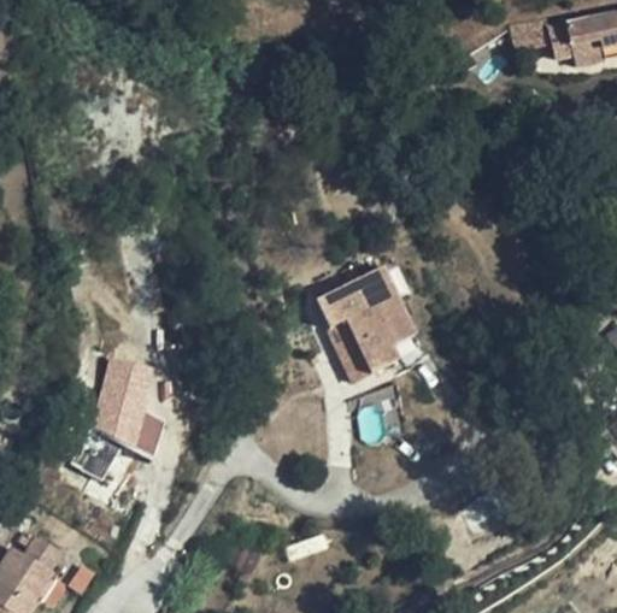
[(616,7),(548,23),(556,57),(574,52),(576,64),(605,57),(603,46),(616,42),(616,7)]
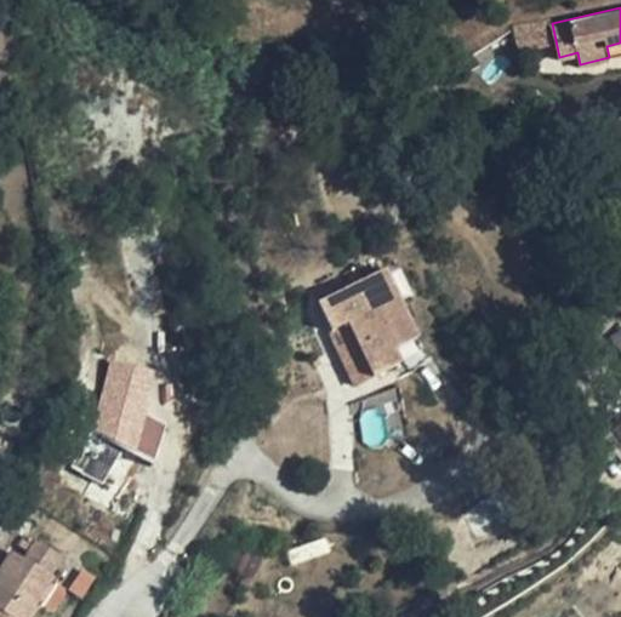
[(620,53),(620,43),(607,46),(609,57),(620,53)]
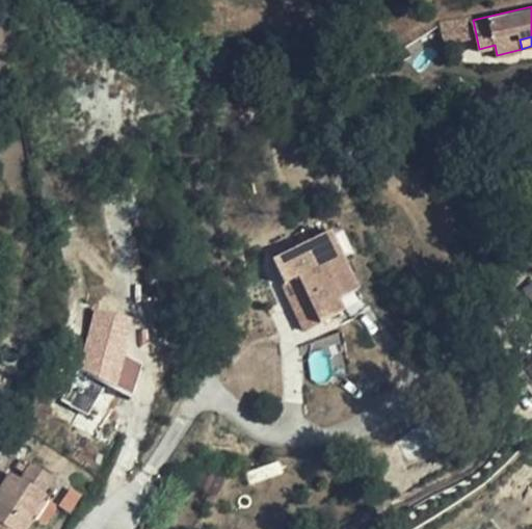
[(360,288),(331,231),(274,258),(286,282),(298,276),(321,322),(344,311),(339,299),(360,288)]
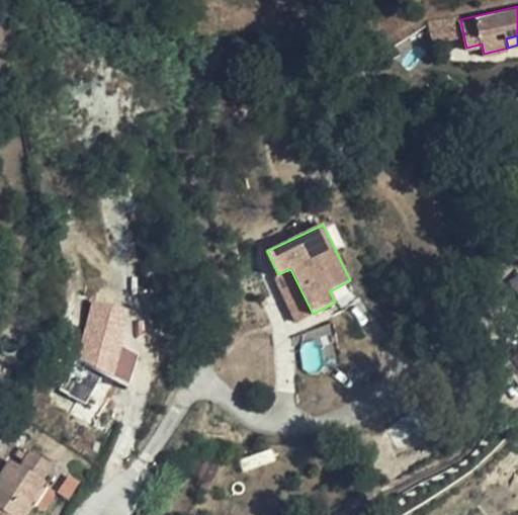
[(313,314),(290,269),(278,274),(299,321),(313,314)]
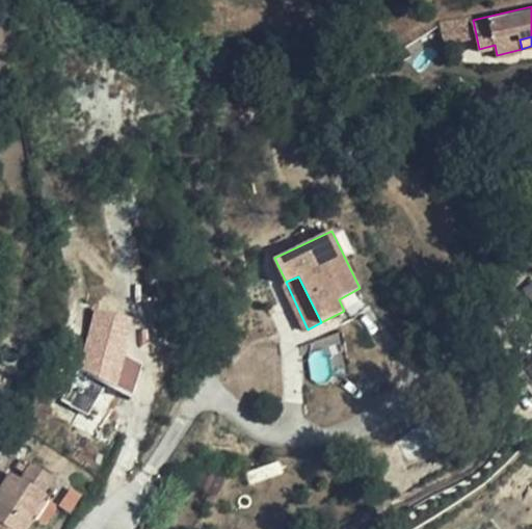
[(53,477),(33,463),(22,478),(12,472),(0,491),(0,528),(12,528),(14,528),(15,528),(26,528),(32,521),(30,519),(46,495),(43,493),(53,477)]
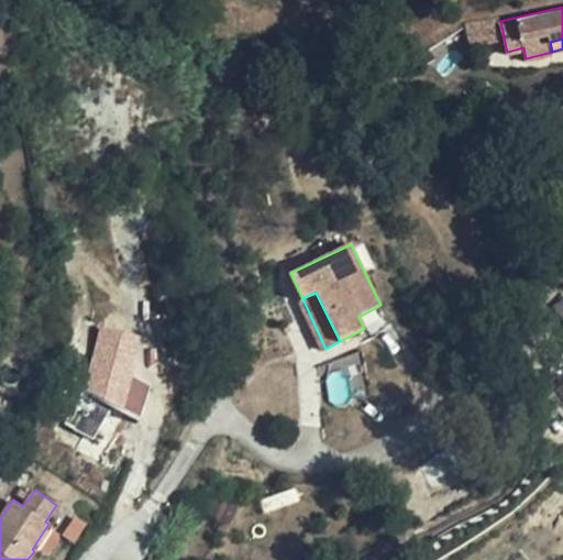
[(165,559),(167,555),(155,549),(151,559),(165,559)]
